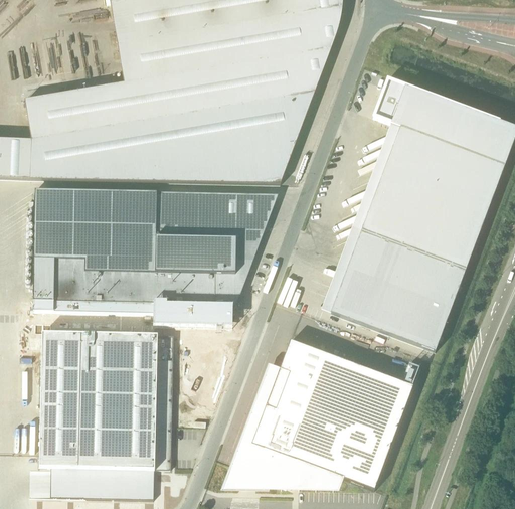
[(115,81),(25,97),(31,137),(30,177),(280,182),(282,176),(286,165),(282,166),(278,137),(297,134),(293,106),(310,103),(315,90),(319,78),(318,79),(314,90),(310,90),(304,50),(323,47),(315,0),(110,0),(124,77),(114,78),(115,81)]
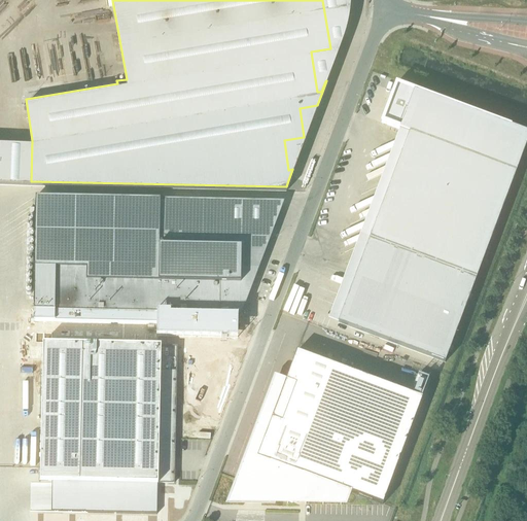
[(365,224),(370,234),(339,317),(445,357),(526,137),(526,126),(396,77),(382,116),(410,128),(400,131),(405,140),(396,144),(399,152),(391,157),(395,165),(386,169),(390,178),(387,179),(388,182),(380,186),(384,196),(375,199),(379,208),(371,212),(375,220),(365,224)]
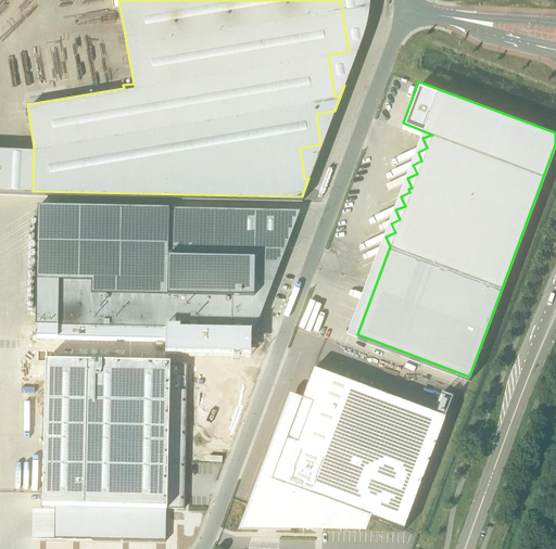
[(0,147),(0,189),(33,190),(33,184),(34,148),(0,147)]
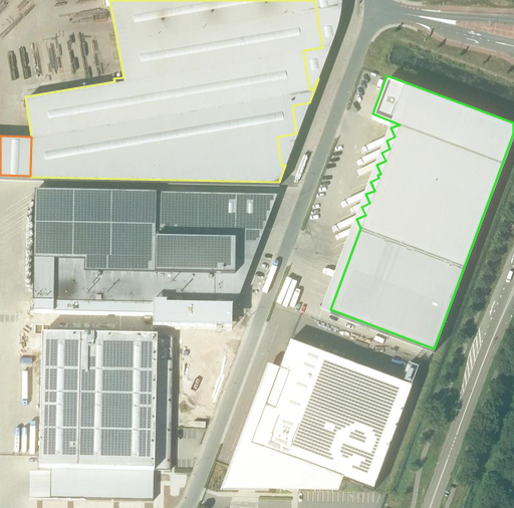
[(35,187),(33,297),(163,299),(162,322),(232,324),(233,301),(234,301),(236,225),(216,225),(216,190),(35,187)]
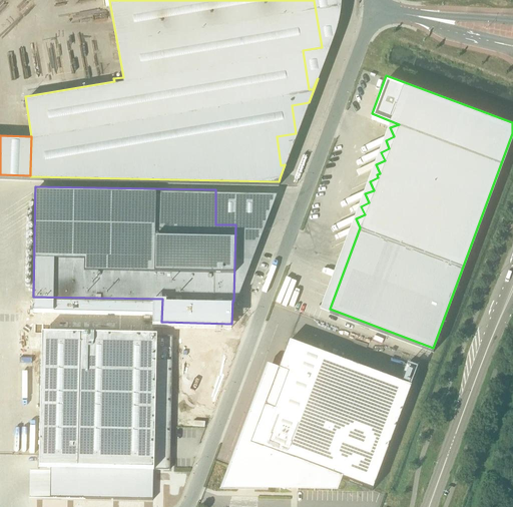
[(33,297),(32,341),(41,341),(39,462),(51,463),(86,463),(86,493),(86,494),(153,495),(154,465),(170,465),(175,465),(178,332),(173,332),(161,331),(161,322),(162,299),(33,297)]
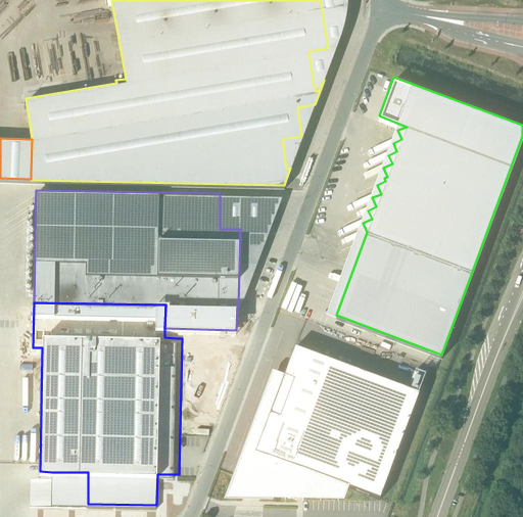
[(284,372),(245,476),(276,488),(290,494),(300,465),(380,496),(381,495),(420,389),(419,389),(378,374),(388,345),(305,315),(295,343),(284,372)]
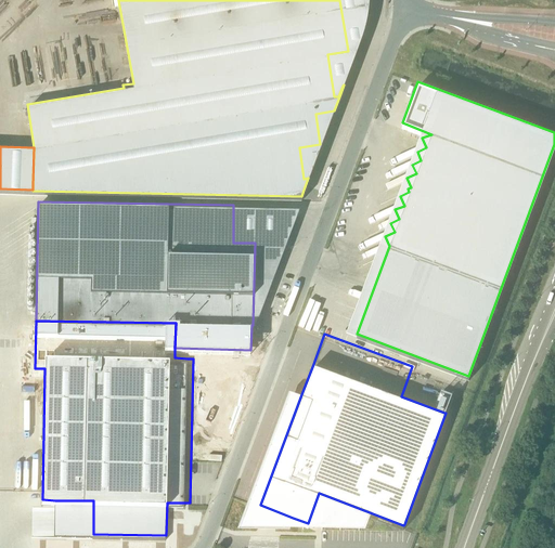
[(439,389),(434,406),(444,411),(451,393),(439,389)]
